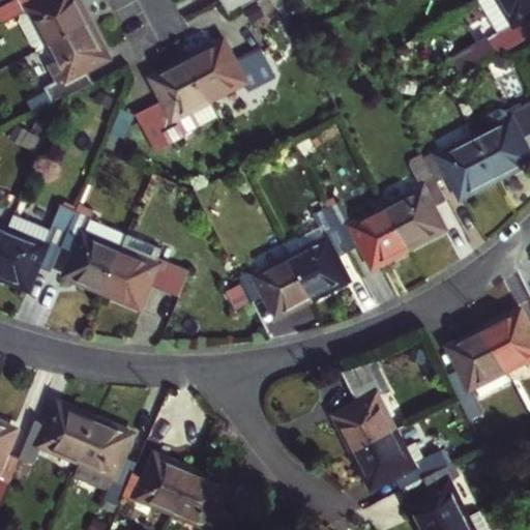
[(33,43),(41,47),(50,41),(90,21),(79,0),(9,0),(0,5),(0,15),(3,22),(23,11),(20,20),(33,43)]
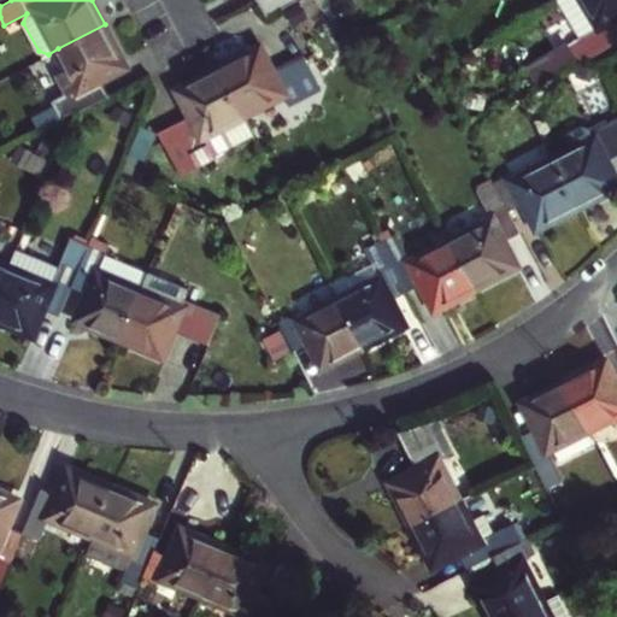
[(616,0),(557,0),(580,39),(569,45),(579,62),(616,37),(616,0)]
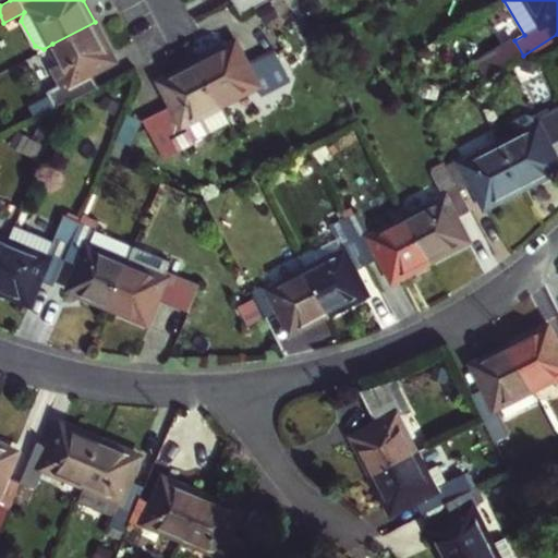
[(95,22),(52,44),(71,81),(65,83),(73,98),(99,85),(92,72),(114,60),(95,22)]
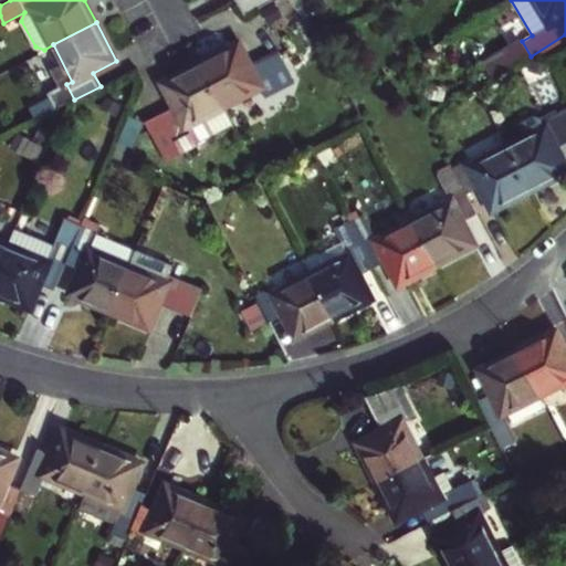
[(201,62),(224,105),(261,86),(264,93),(293,77),(280,51),(252,65),(240,42),(201,62)]
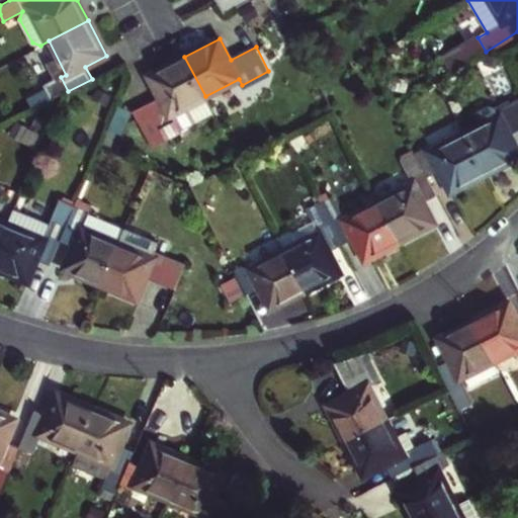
[(181,133),(214,115),(205,96),(184,57),(149,75),(160,96),(133,110),(149,141),(163,134),(166,141),(181,133)]
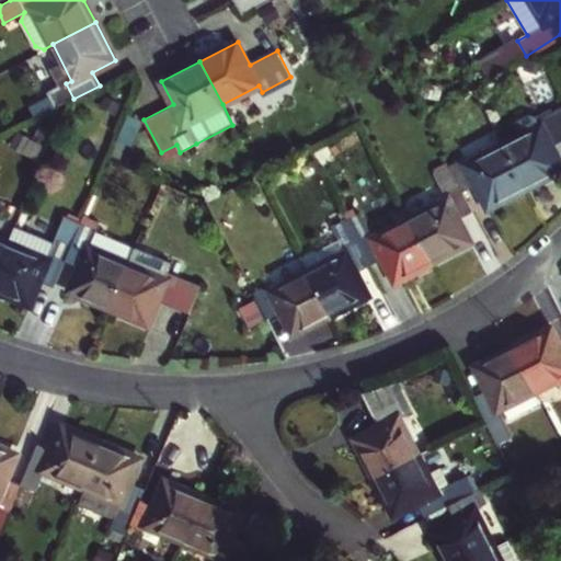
[(540,127),(504,146),(526,189),(560,170),(560,163),(552,146),(560,141),(560,104),(549,111),(536,117),(540,127)]
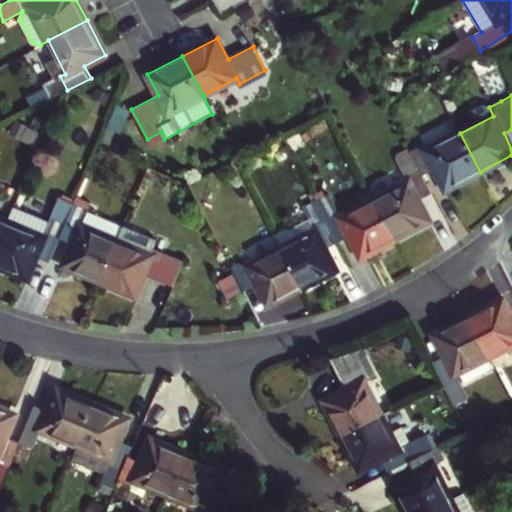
[(493,116),(489,107),(455,124),(460,133),(493,116)]
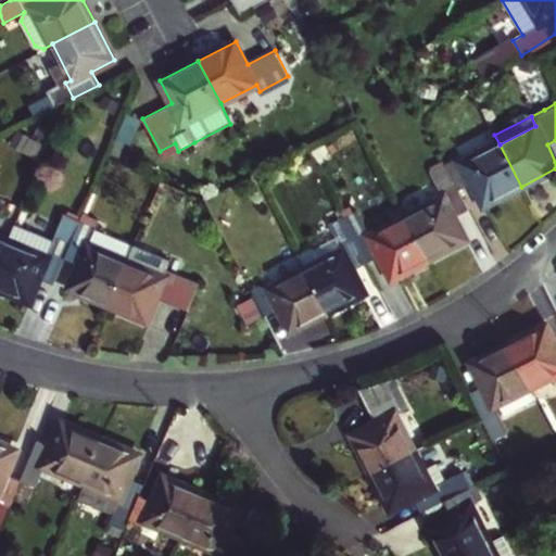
[(160,151),(164,158),(178,151),(175,143),(160,151)]
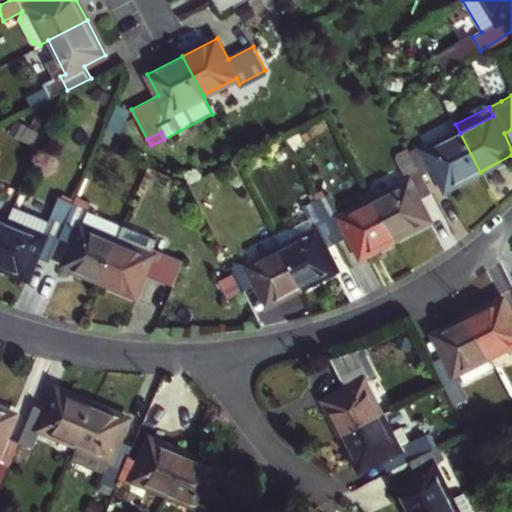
[(445,190),(480,172),(460,133),(426,150),(424,145),(410,152),(422,175),(435,169),(445,190)]
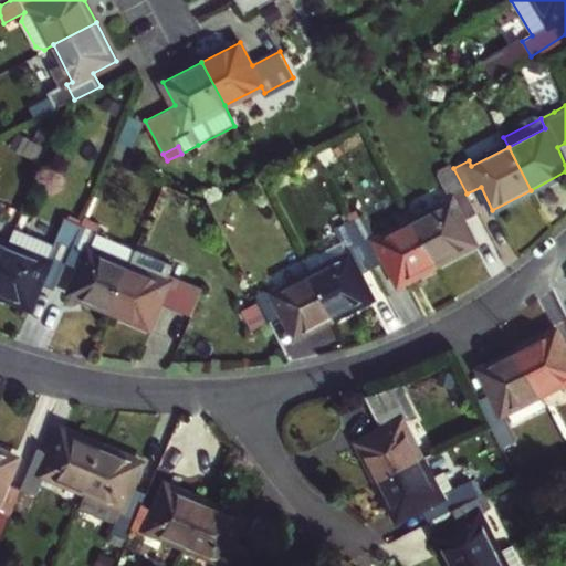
[(477,213),(467,194),(453,168),(438,176),(451,201),(415,220),(437,264),(475,244),(463,221),(477,213)]
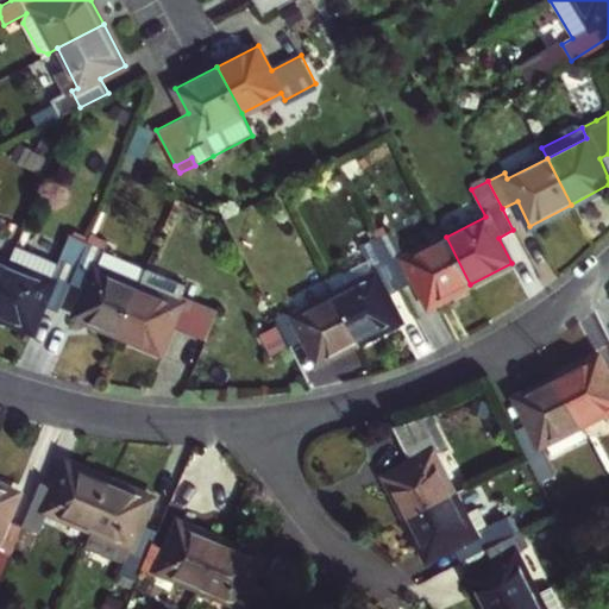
[(428,306),(470,284),(446,237),(406,258),(391,231),(376,239),(401,288),(415,281),(428,306)]
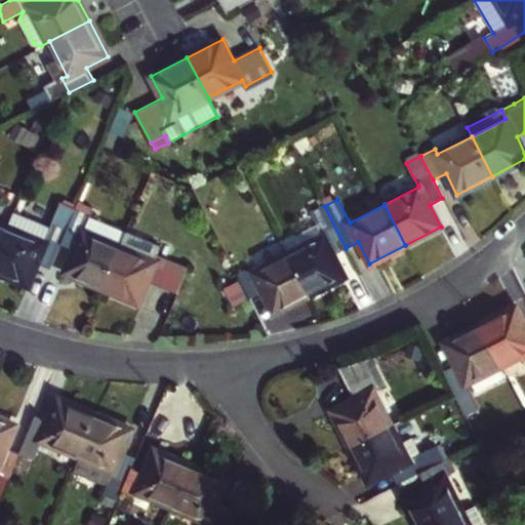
[(50,227),(14,211),(13,213),(0,246),(0,272),(28,284),(37,261),(50,267),(61,243),(76,207),(61,200),(50,227)]
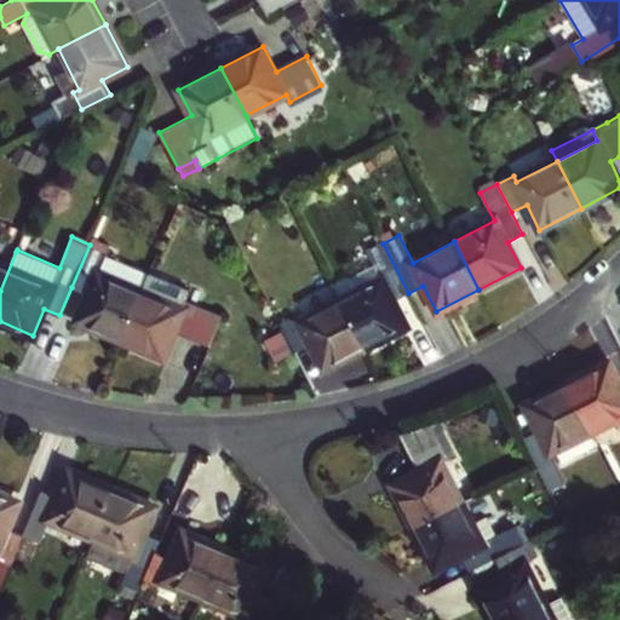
[(394,300),(408,293),(383,244),(367,251),(374,265),(382,279),(340,300),(366,348),(407,326),(394,300)]
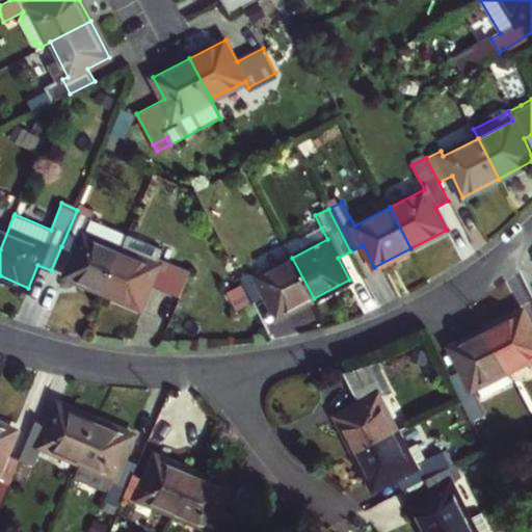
[(0,249),(14,216),(0,210),(0,249)]
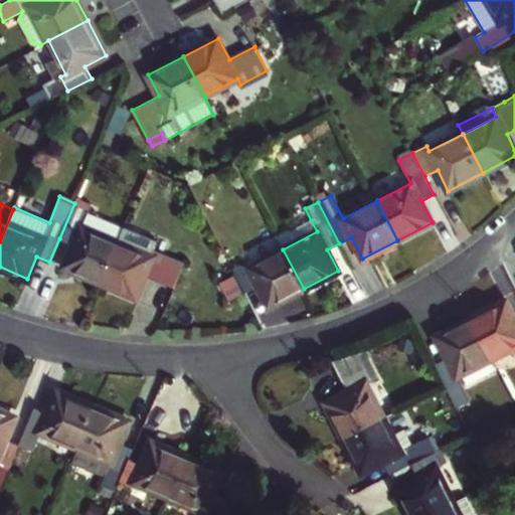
[(90,209),(74,203),(59,238),(72,244),(63,267),(100,282),(117,240),(123,226),(89,211),(90,209)]
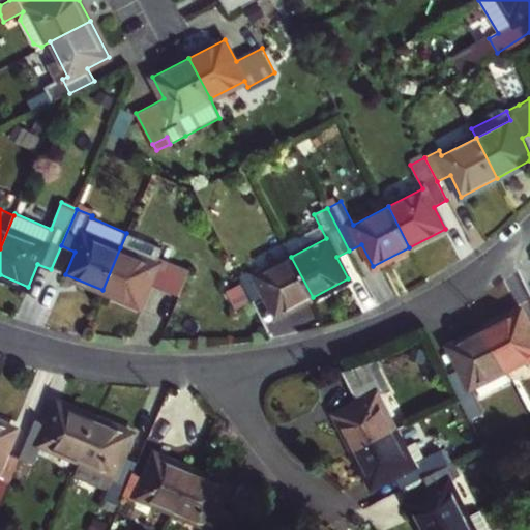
[(297,235),(284,241),(291,257),(326,238),(320,227),(298,238),(297,235)]
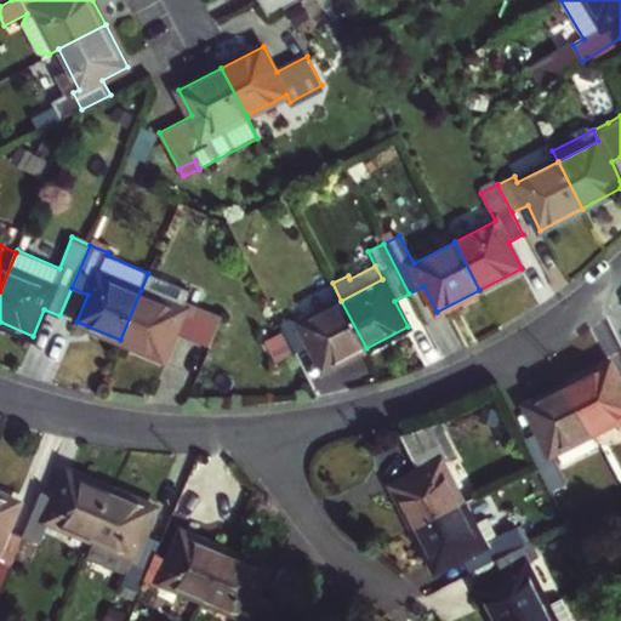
[(141,290),(120,340),(164,358),(175,331),(191,339),(204,308),(186,301),(183,308),(141,290)]
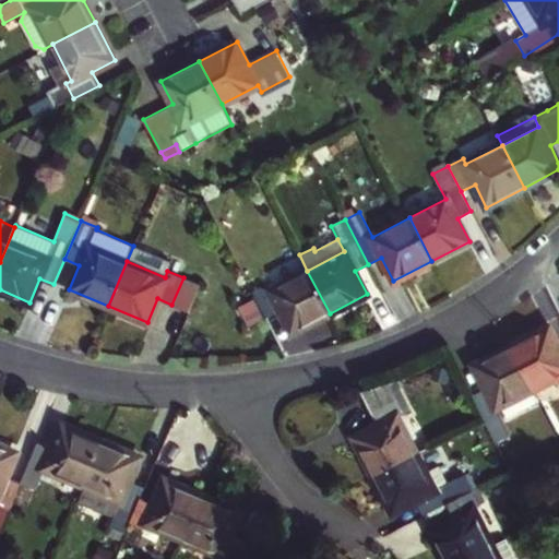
[(292,333),(330,313),(307,271),(271,289),(268,284),(252,292),(265,317),(280,310),(292,333)]
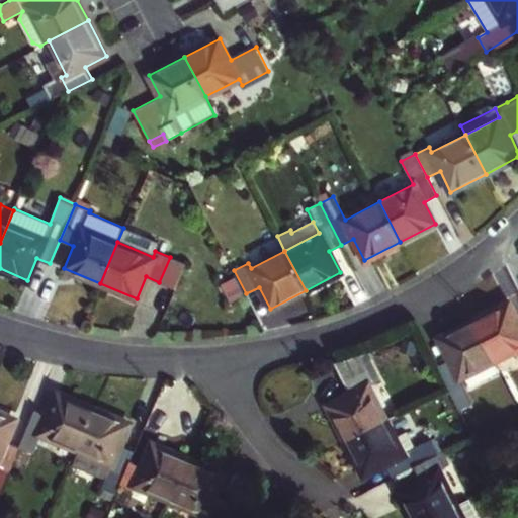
[(517,321),(509,303),(473,321),(494,361),(517,348),(517,321)]
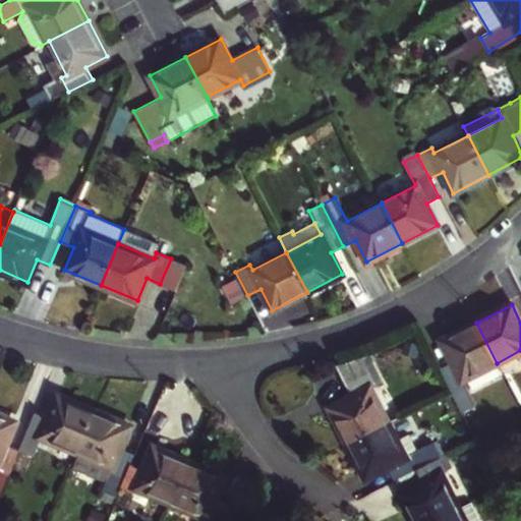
[(463,381),(497,363),(476,323),(441,340),(452,362),(439,368),(451,391),(461,412),(475,405),(463,381)]
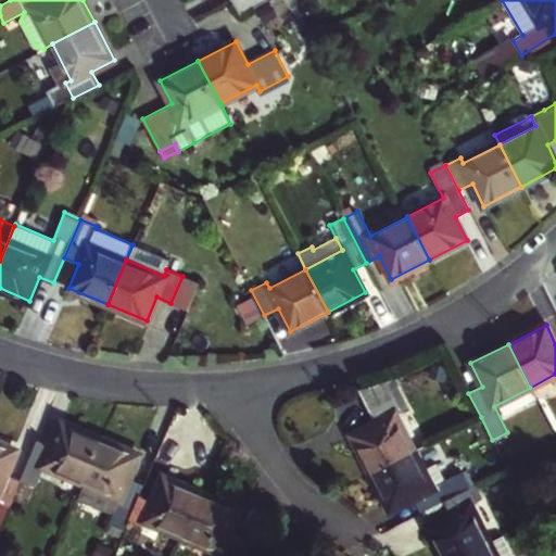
[(352,434),(370,472),(414,451),(395,414),(401,411),(393,396),(368,409),(375,422),(352,434)]
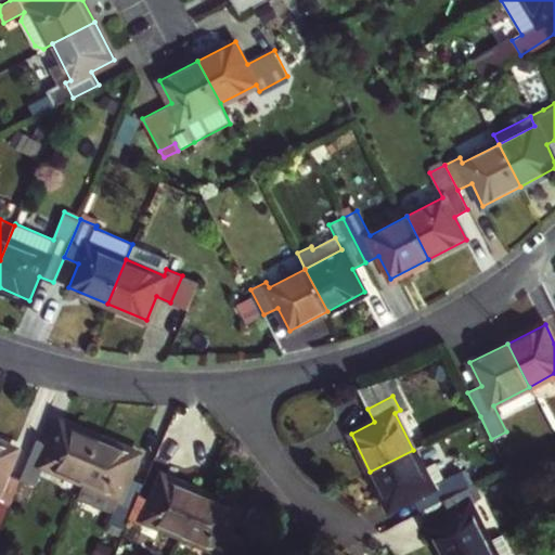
[(43,464),(81,480),(100,436),(61,420),(51,443),(37,437),(21,478),(36,485),(43,464)]
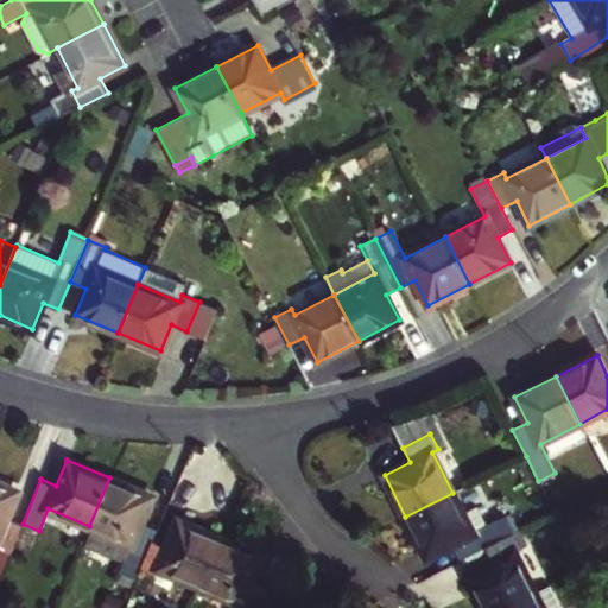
[(134,580),(139,568),(152,539),(157,529),(141,521),(152,495),(109,477),(89,526),(130,544),(118,572),(120,574),(133,580),(134,580)]
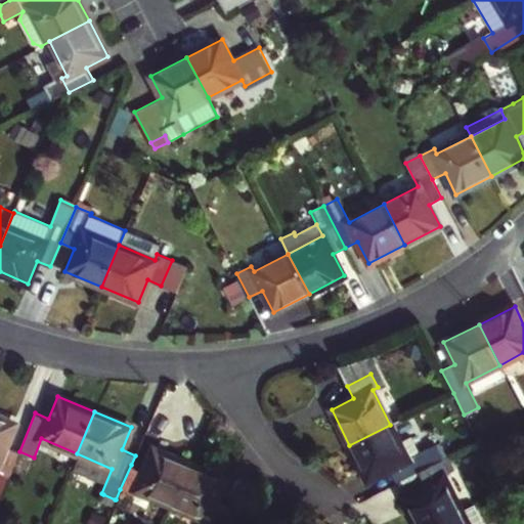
[(15,423),(0,416),(0,472),(8,476),(19,451),(5,445),(15,423)]
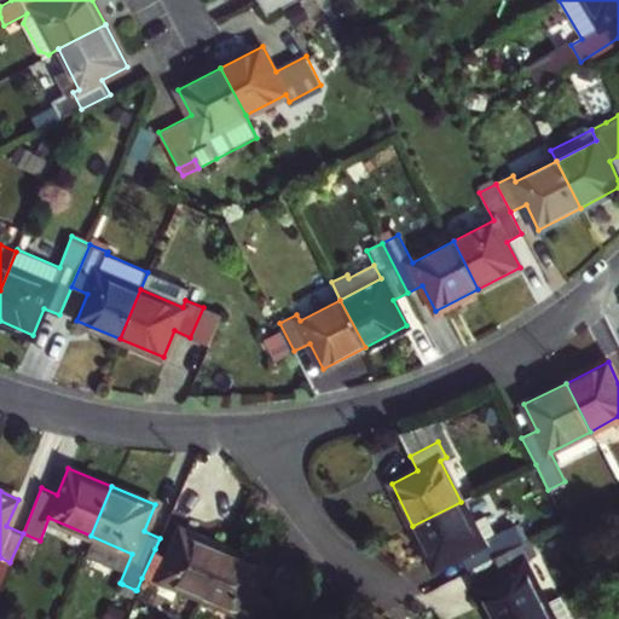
[(470,524),(461,502),(412,526),(433,568),(460,555),(467,571),(493,557),(522,543),(514,527),(495,536),(480,543),(470,524)]
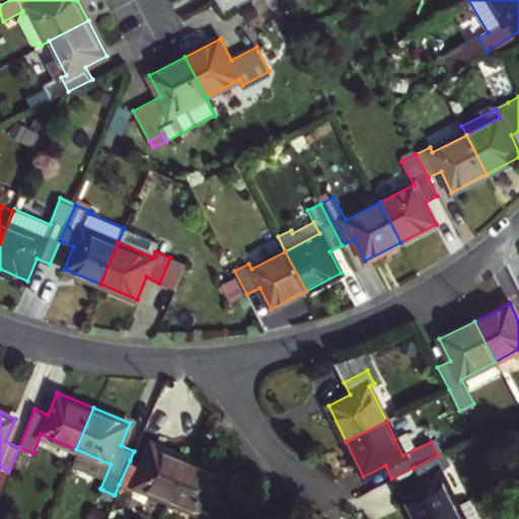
[(406,433),(394,439),(402,455),(415,449),(406,433)]
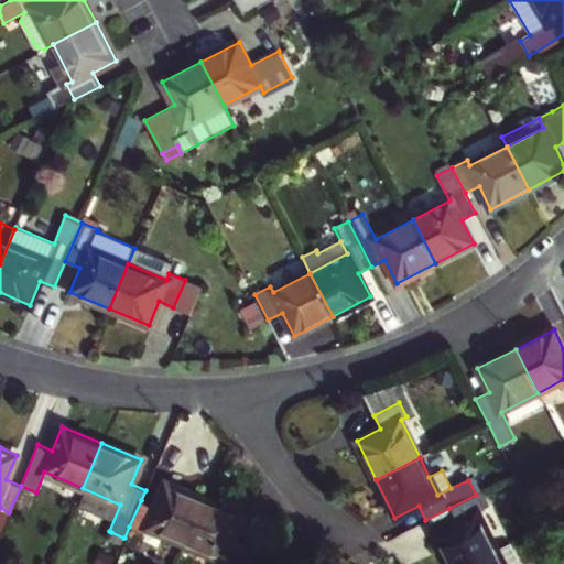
[(148,528),(185,544),(205,499),(165,483),(155,506),(141,500),(129,527),(144,534),(148,528)]
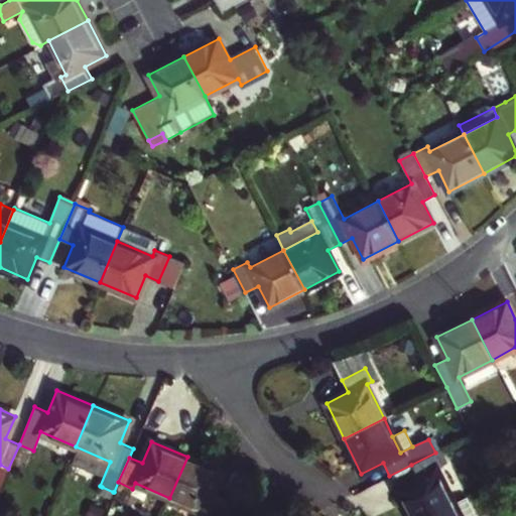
[(442,467),(435,453),(411,465),(417,478),(396,488),(409,515),(427,515),(454,503),(437,470),(442,467)]
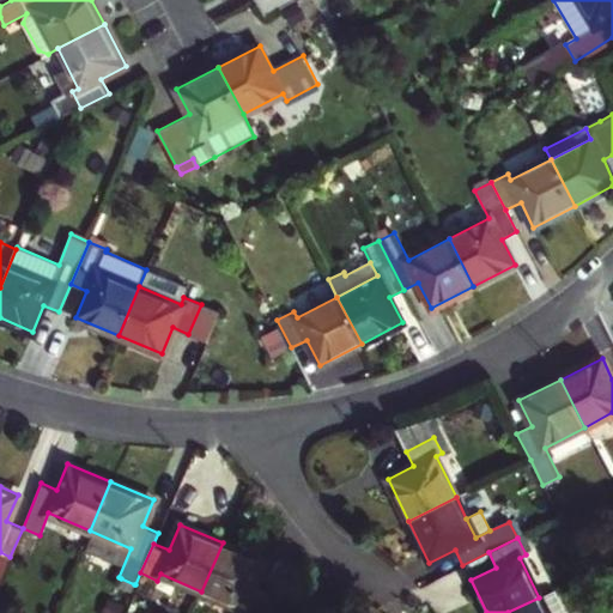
[(266,560),(223,542),(201,592),(243,610),(241,612),(261,612),(269,594),(254,587),(266,560)]
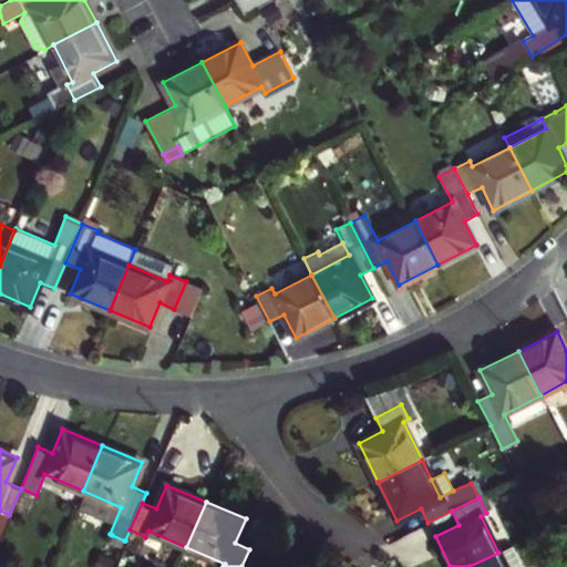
[(124,540),(112,535),(109,542),(121,547),(124,540)]
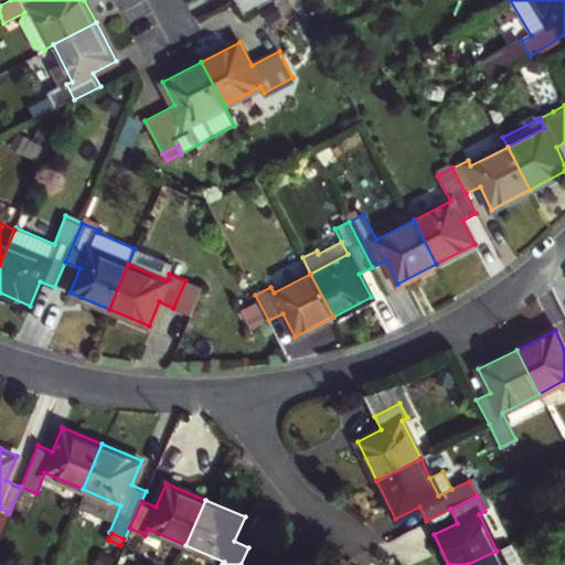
[(521,564),(511,544),(497,551),(503,564),(521,564)]
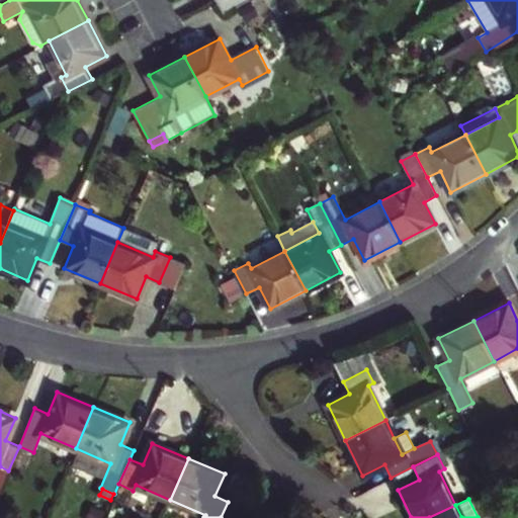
[(461,517),(455,505),(429,517),(461,517)]
